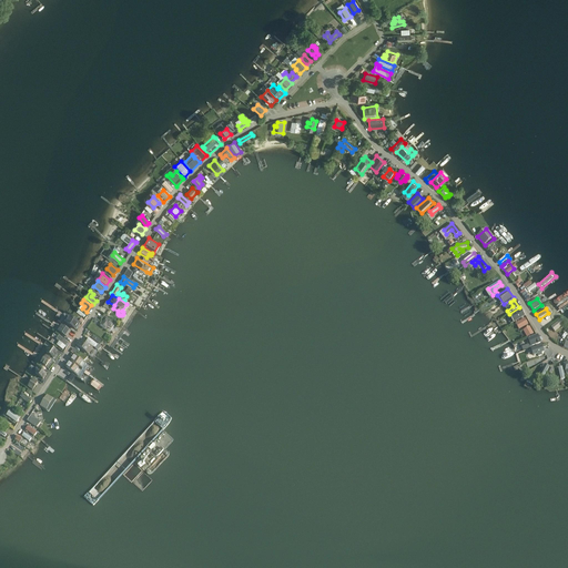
[(514,323),(525,316),(521,311),(510,317),(514,323)]
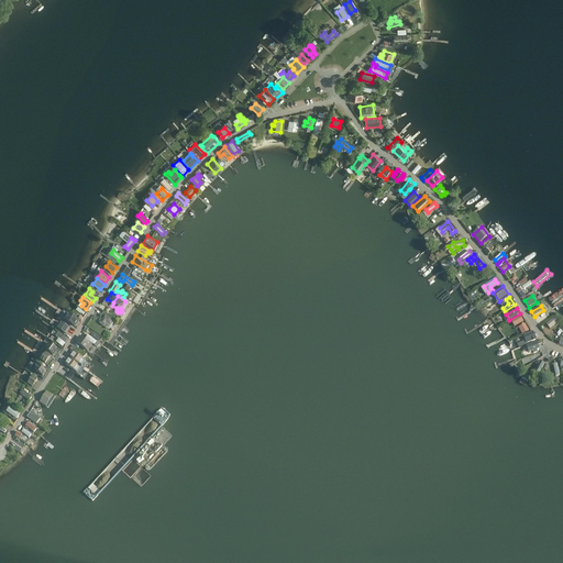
[(64,321),(73,326),(75,328),(78,324),(79,321),(69,315),(64,321)]
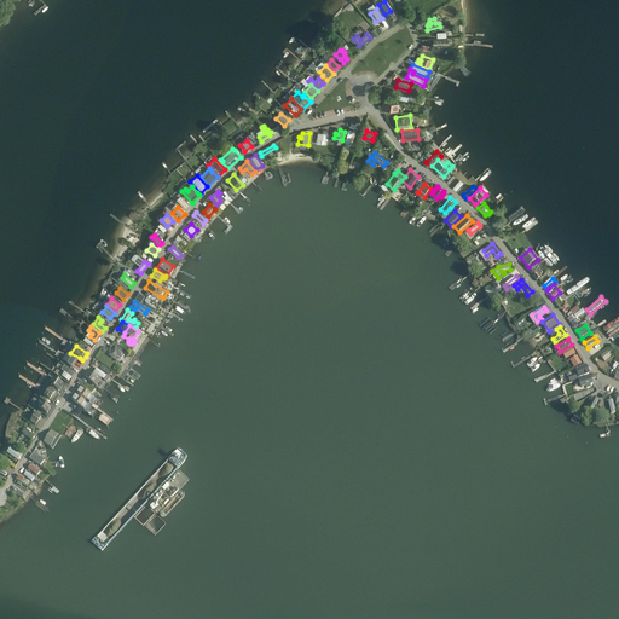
[(116,346),(109,356),(116,359),(117,357),(121,359),(126,353),(116,346)]
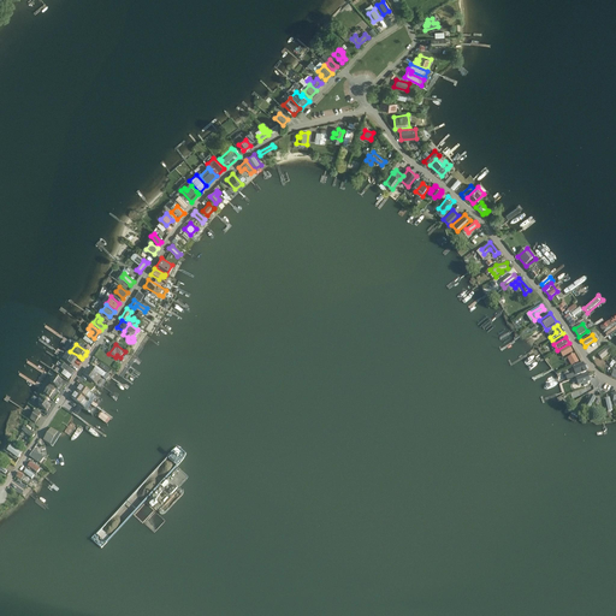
[(563,357),(573,353),(569,345),(560,351),(563,357)]
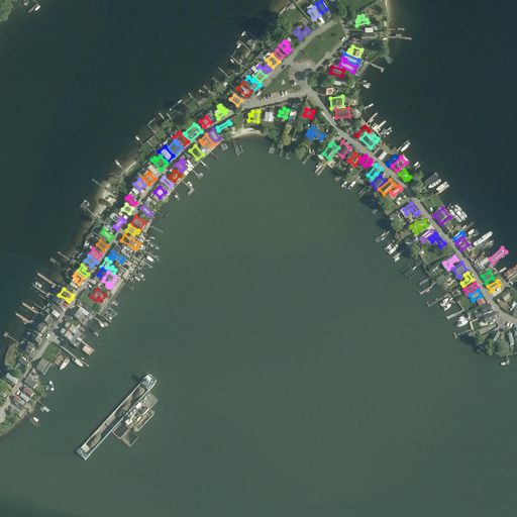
[(510,291),(502,298),(505,302),(513,296),(510,291)]
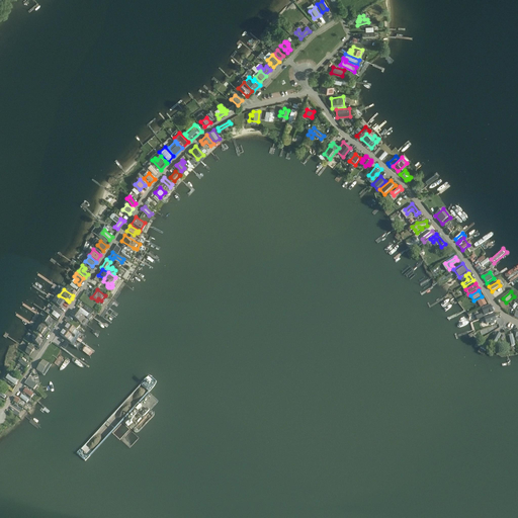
[(53,303),(61,309),(65,303),(57,296),(53,303)]
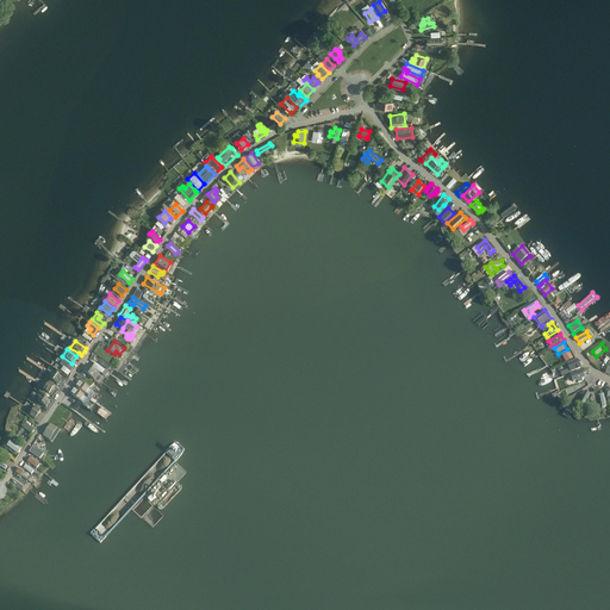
[(561,355),(566,363),(573,359),(568,352),(561,355)]
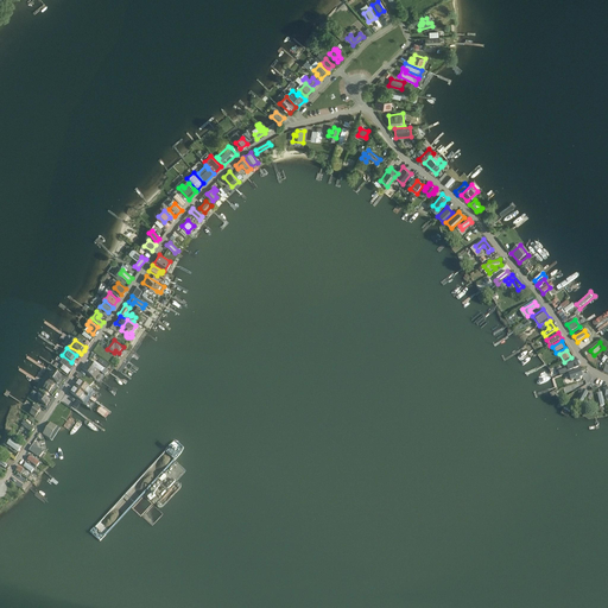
[(106,368),(108,365),(101,359),(99,362),(106,368)]
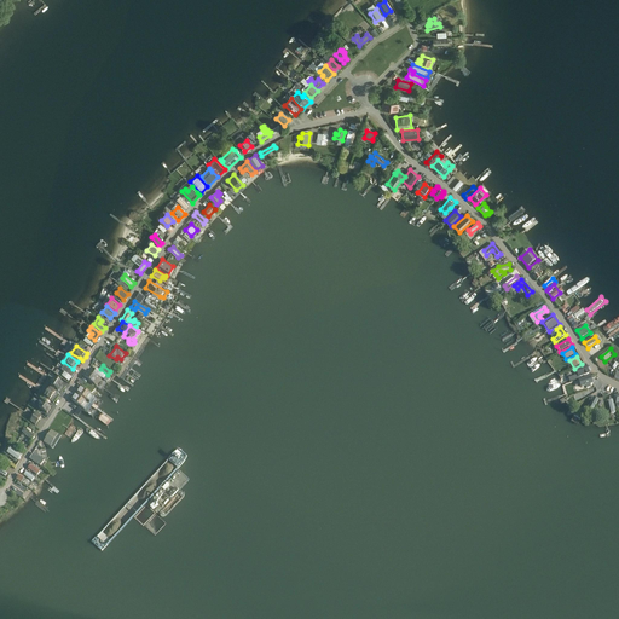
[(590,374),(589,370),(586,365),(576,369),(578,377),(590,374)]
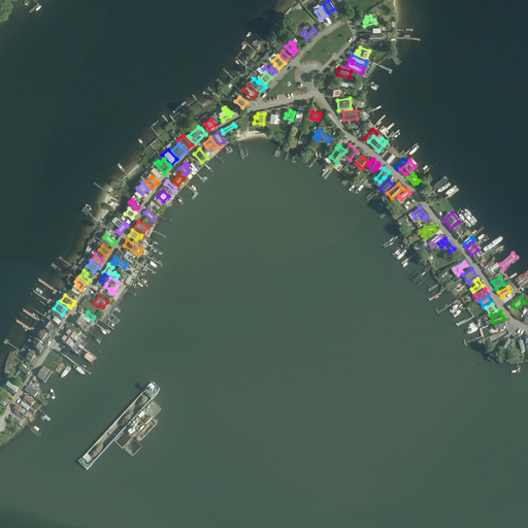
[(59,326),(64,319),(55,312),(53,316),(56,318),(53,321),(59,326)]
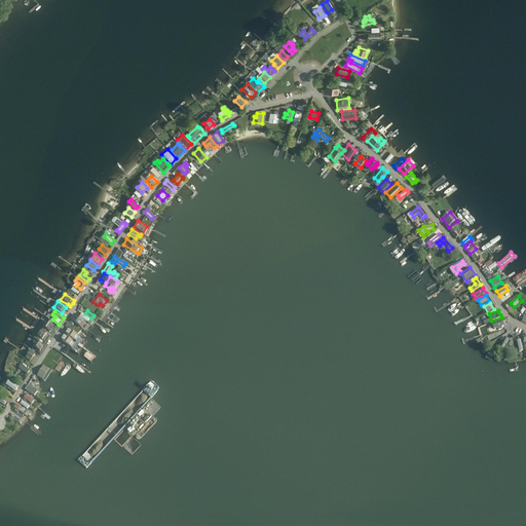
[(88,324),(90,326),(95,323),(91,320),(82,313),(80,316),(83,320),(88,324)]
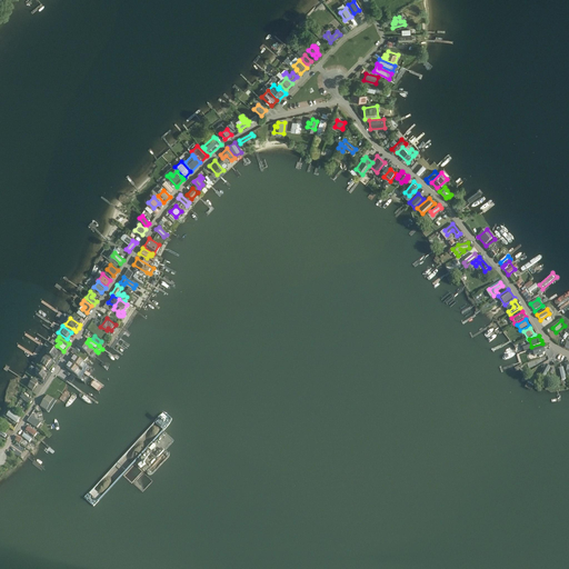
[(89,356),(93,350),(80,340),(76,346),(89,356)]
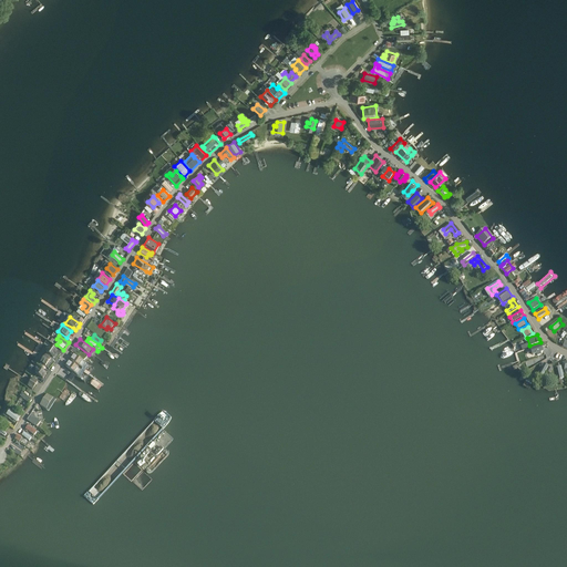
[(540,344),(529,349),(532,353),(533,356),(536,354),(537,357),(542,354),(540,353),(544,352),(543,350),(542,348),(542,346),(540,344)]
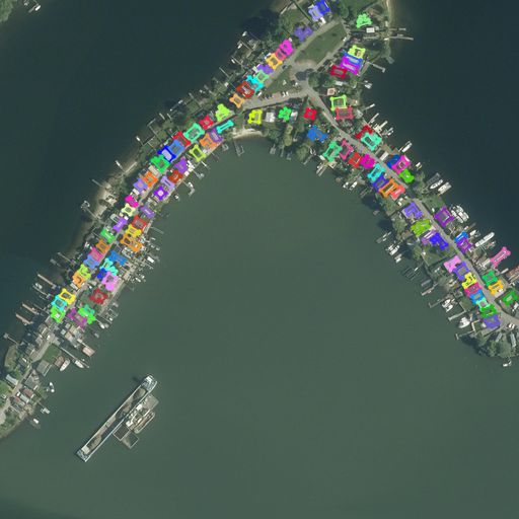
[(47,317),(43,323),(44,324),(47,326),(49,328),(53,322),(47,317)]
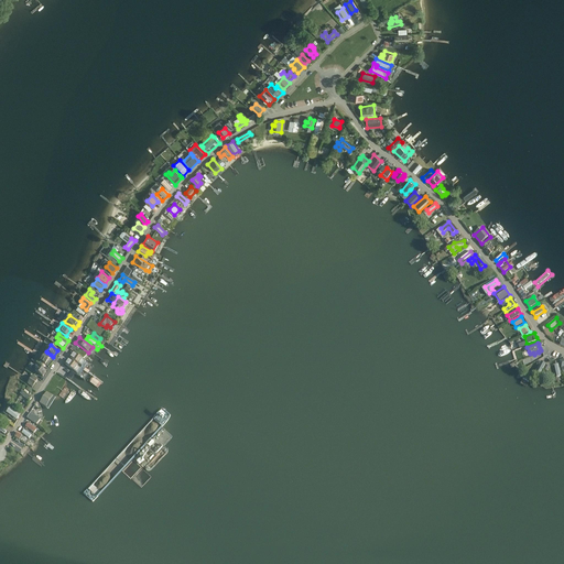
[(46,354),(41,361),(46,366),(51,358),(49,356),(51,355),(47,353),(46,355),(46,354)]
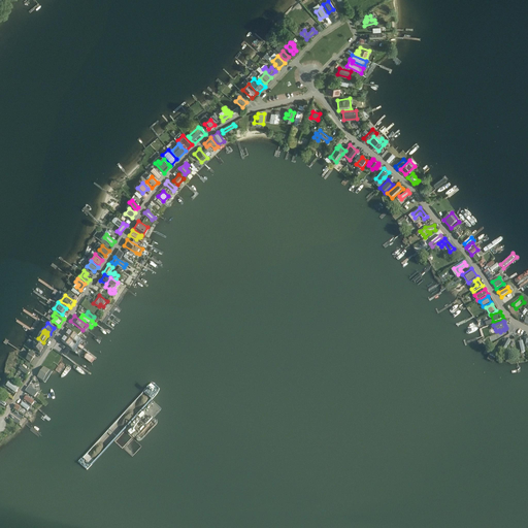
[(77,343),(80,339),(77,337),(68,330),(65,335),(74,342),(74,341),(77,343)]
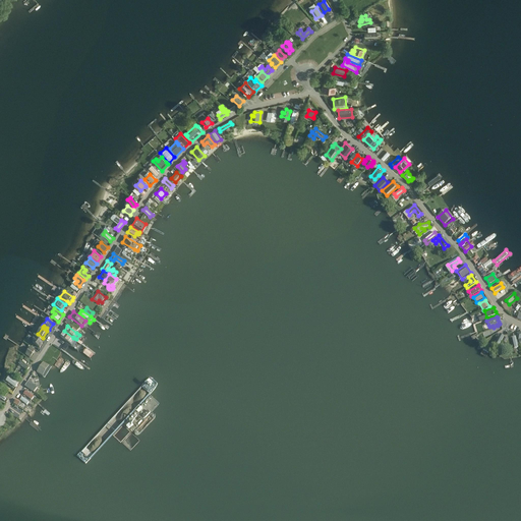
[(71,345),(74,341),(72,339),(63,333),(60,338),(69,344),(71,345)]
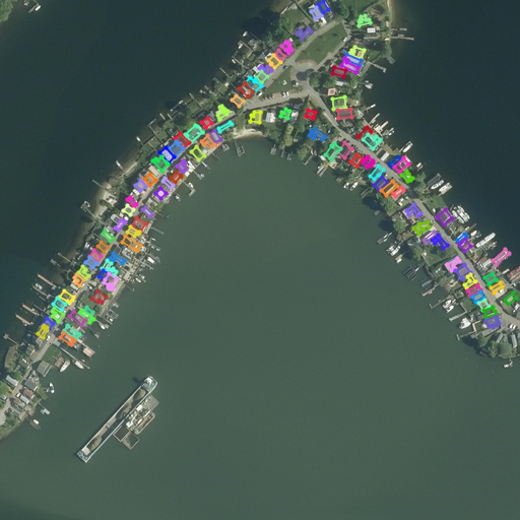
[(497,337),(495,342),(494,341),(492,345),(498,347),(503,336),(499,334),(498,334),(497,336),(497,337)]
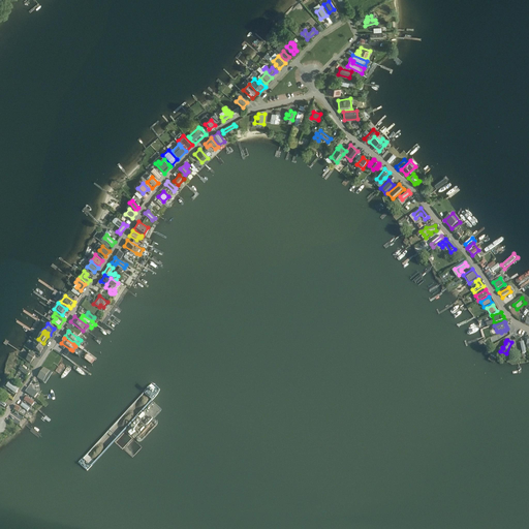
[(43,349),(36,344),(33,348),(40,354),(43,349)]
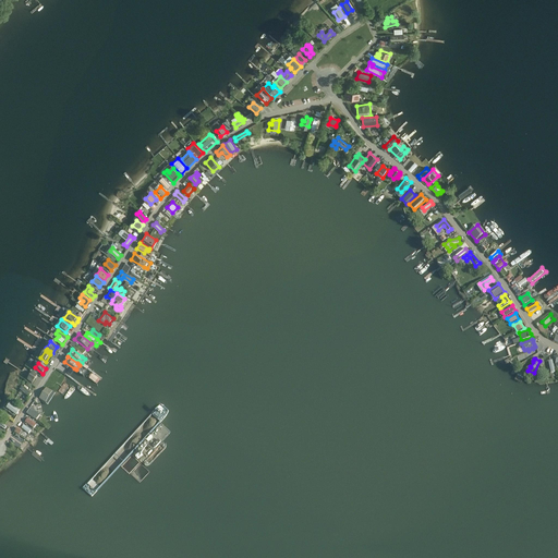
[(517,376),(523,379),(526,373),(521,370),(517,376)]
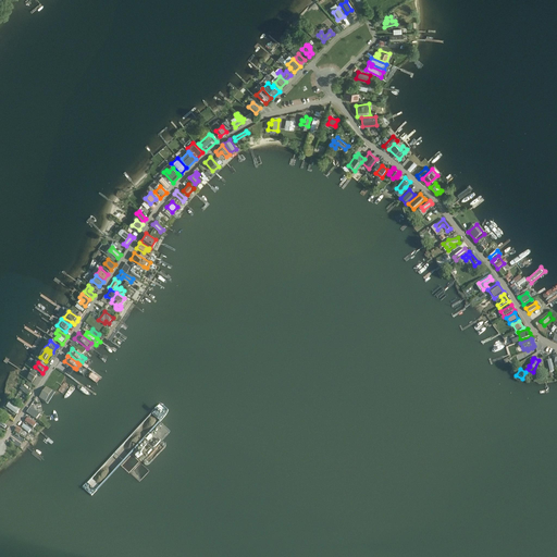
[(33,372),(27,381),(33,384),(38,375),(33,372)]
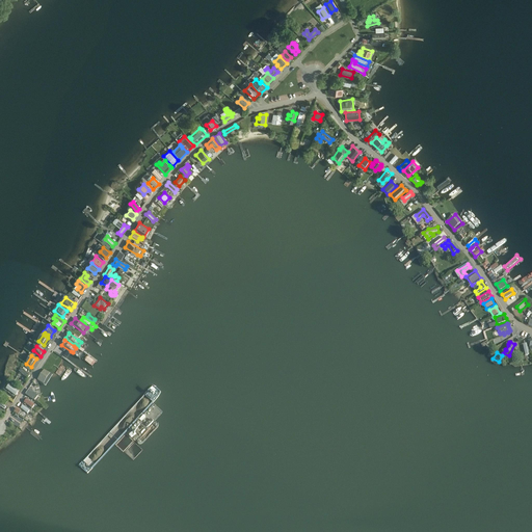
[(22,369),(20,372),(28,378),(30,375),(22,369)]
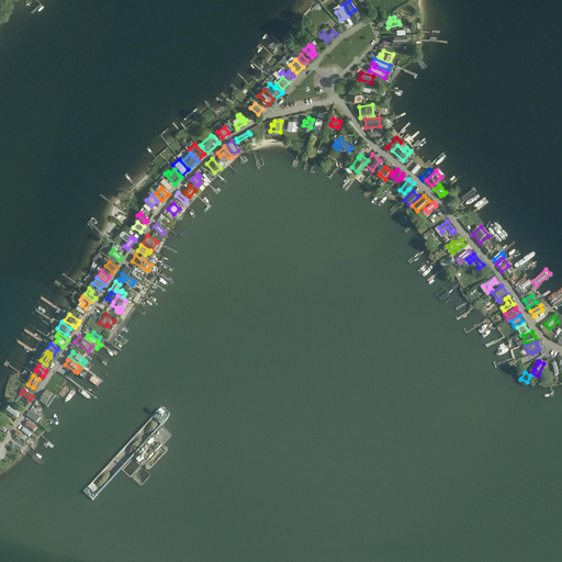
[(40,402),(41,402),(46,406),(54,395),(47,391),(40,402)]
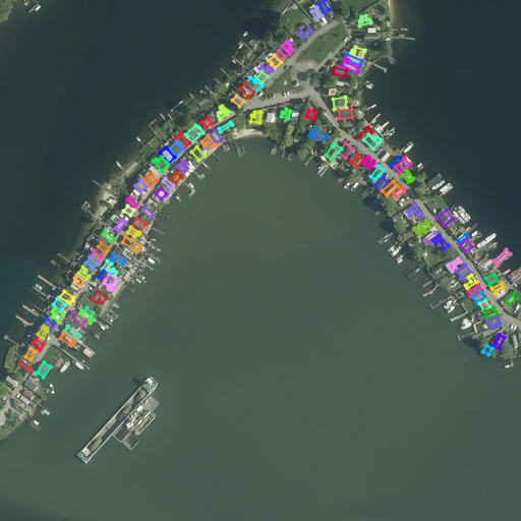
[(9,379),(6,384),(14,389),(18,385),(9,379)]
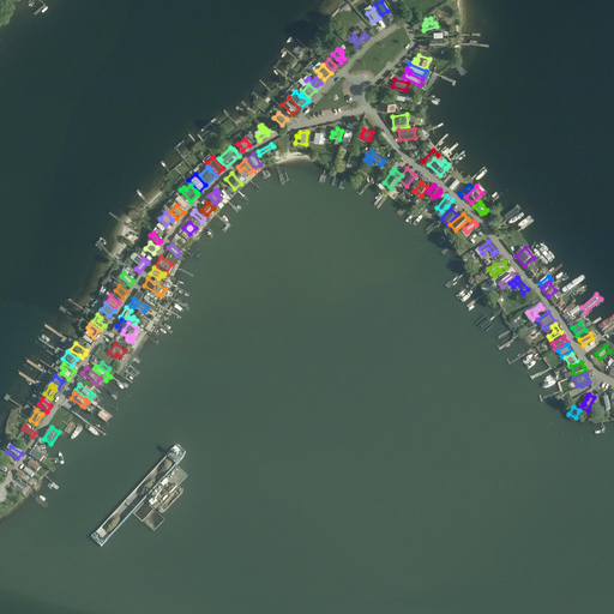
[(40,463),(44,458),(34,450),(29,456),(40,463)]
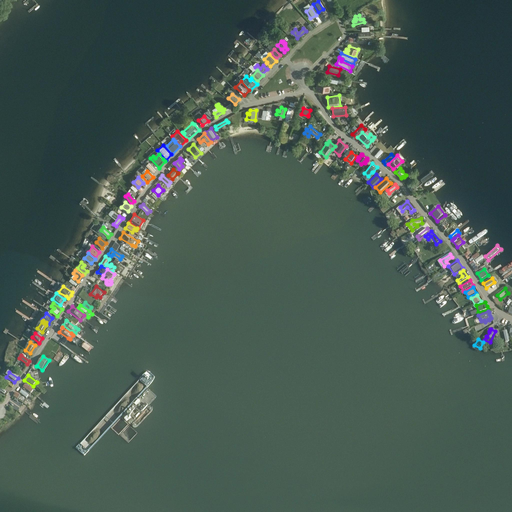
[(33,391),(25,385),(23,388),(31,394),(33,391)]
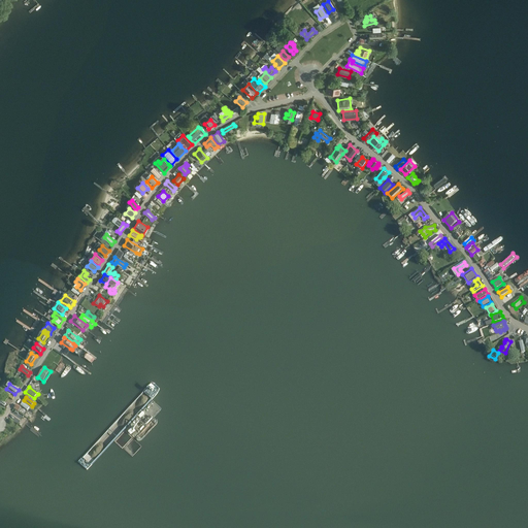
[(23,402),(21,405),(27,411),(30,408),(23,402)]
